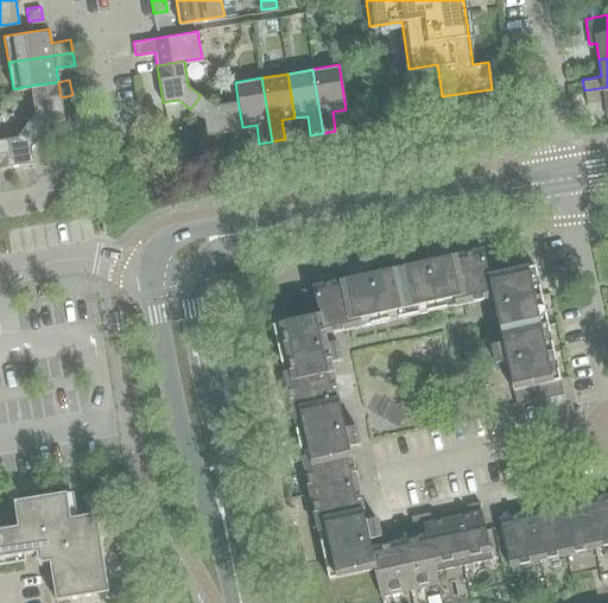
[(61,97),(58,82),(31,86),(35,110),(25,124),(39,134),(49,121),(63,119),(61,97)]
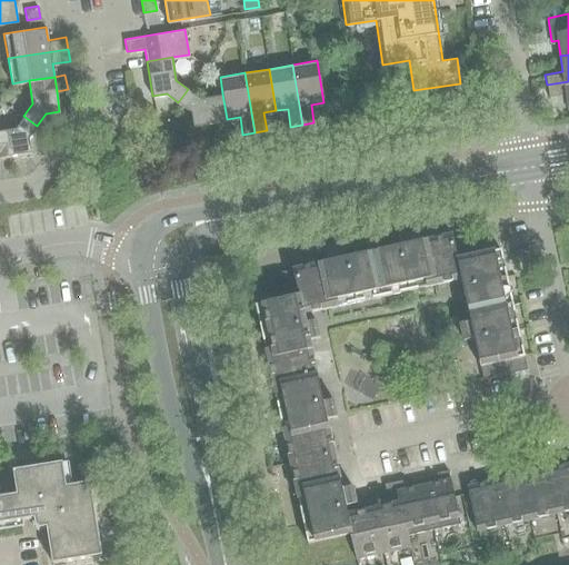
[(568,81),(547,85),(548,95),(566,92),(568,108),(568,107),(568,81)]
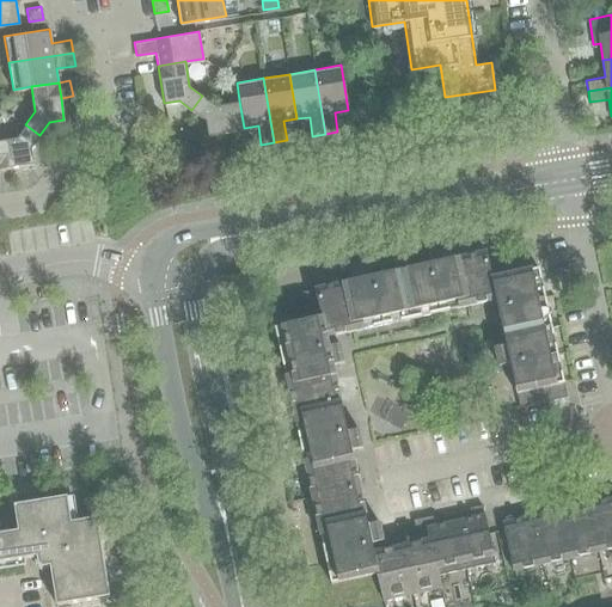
[(244,128),(239,100),(215,104),(202,96),(191,110),(204,118),(207,134),(244,128)]
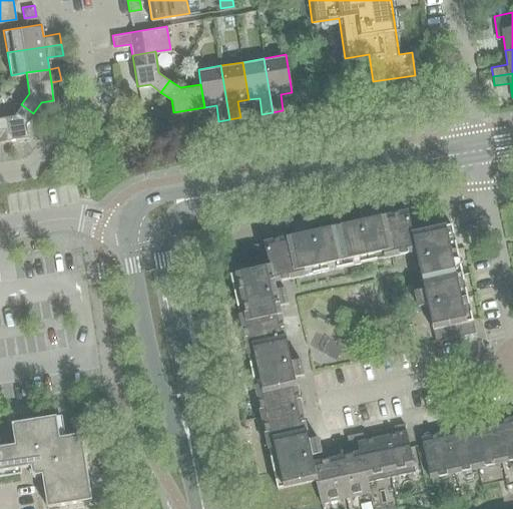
[(0,140),(28,135),(26,123),(33,113),(21,104),(14,114),(0,116),(0,140)]
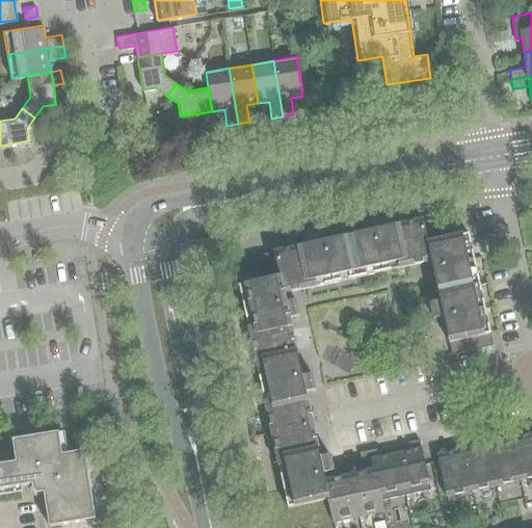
[(387,214),(370,218),(372,228),(322,238),(320,229),(303,233),(306,242),(239,257),(244,281),(283,290),(430,258),(426,240),(427,240),(422,216),(389,223),(387,214)]
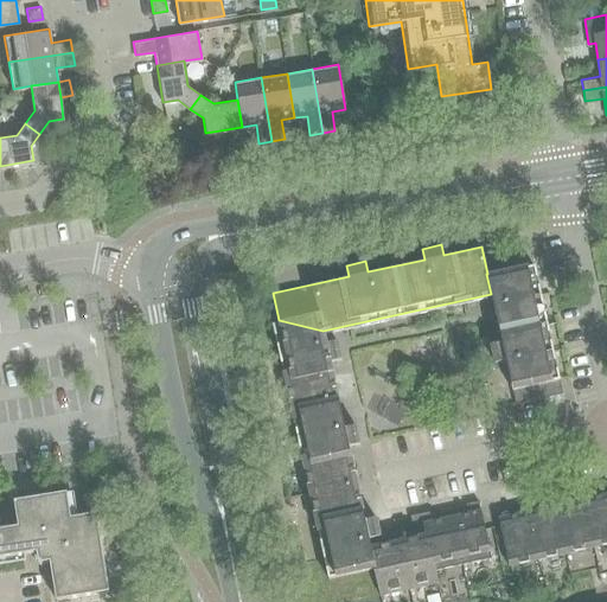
[(500,339),(490,341),(493,360),(504,358),(513,402),(561,391),(534,263),(487,274),(486,274),(491,294),(500,339)]
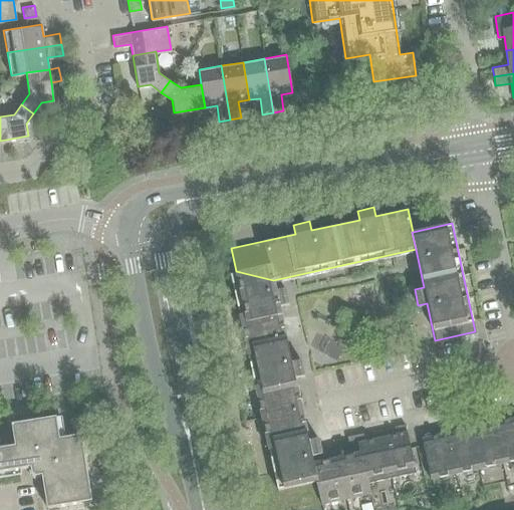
[(280,339),(286,337),(279,304),(288,302),(284,287),(275,289),(273,280),(236,271),(230,273),(263,425),(277,488),(315,479),(317,479),(315,467),(314,461),(313,462),(311,454),(320,452),(317,437),(308,439),(303,416),(294,376),(303,374),(300,358),(291,360),(290,358),(285,360),(280,339)]
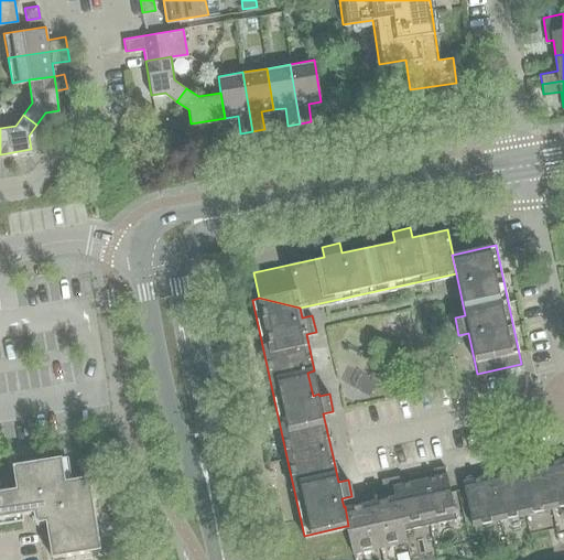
[(563,503),(563,447),(553,450),(557,465),(542,469),(551,506),(563,503)]
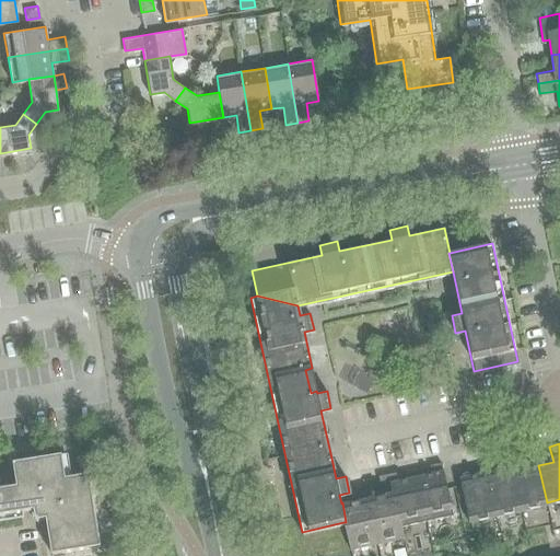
[(61,452),(60,452),(12,460),(16,484),(0,486),(0,512),(33,507),(34,514),(38,517),(45,516),(51,552),(100,544),(88,472),(65,476),(61,452)]
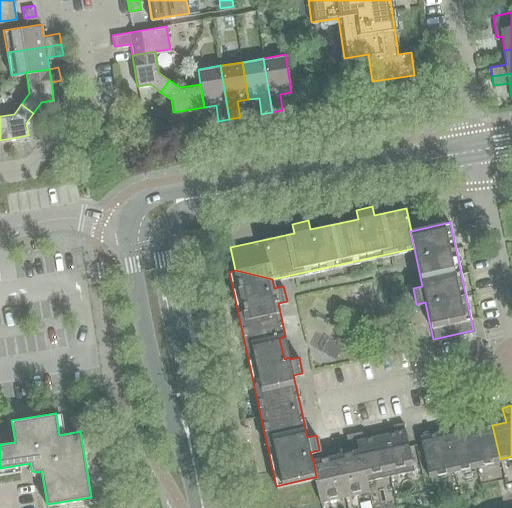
[(478,428),(475,414),(465,416),(476,464),(500,459),(492,425),(478,428)]
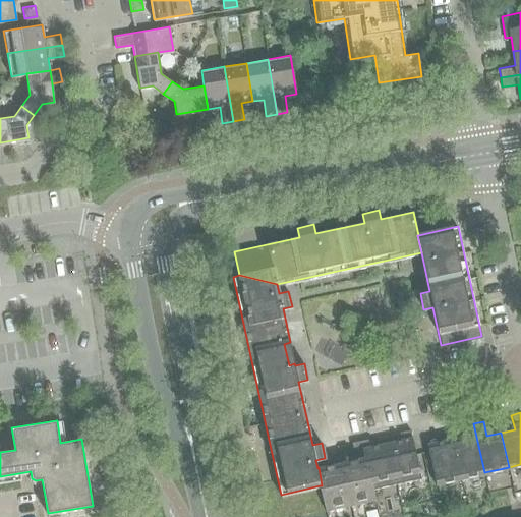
[(484,472),(473,423),(463,425),(467,440),(452,443),(460,477),(484,472)]
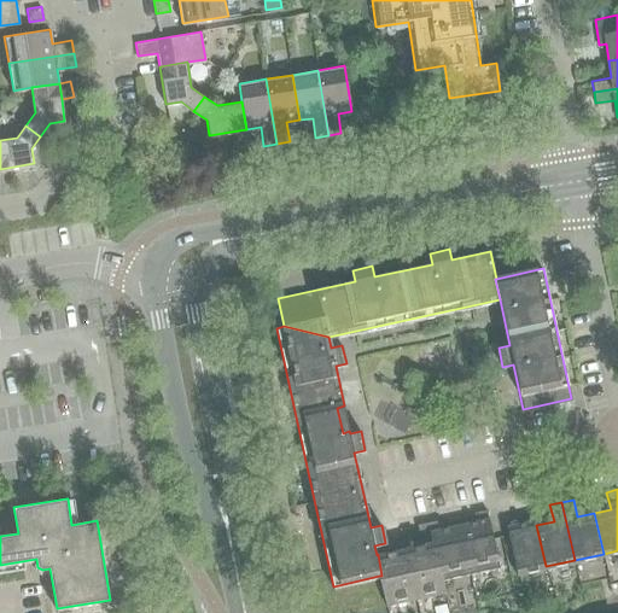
[(499,565),(489,518),(487,507),(473,511),(477,527),(460,531),(470,572),(499,565)]
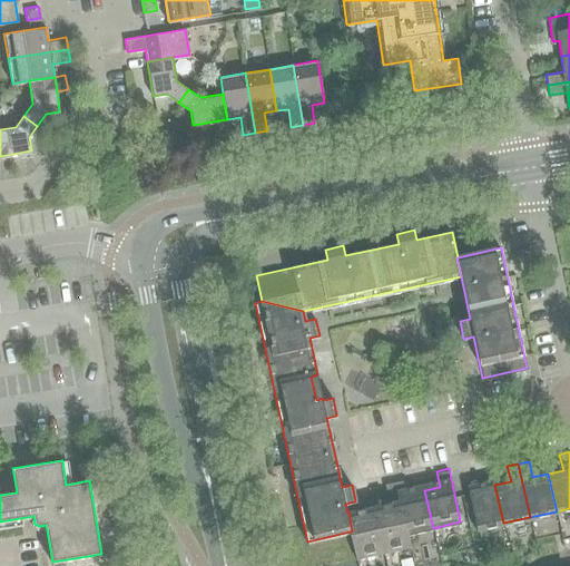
[(408,534),(433,528),(424,490),(409,494),(405,477),(395,480),(406,534),(408,534)]
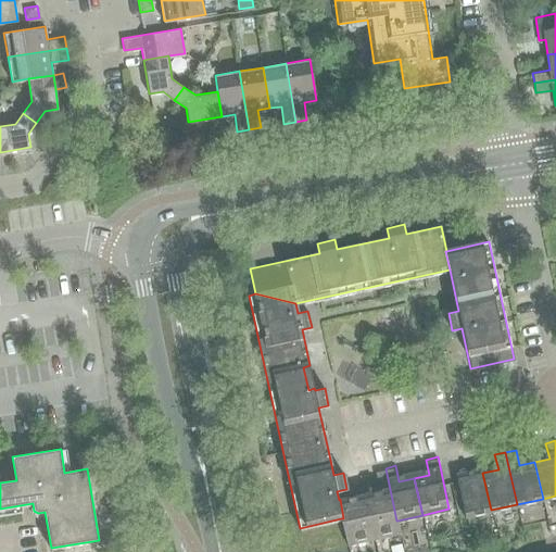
[(375,471),(378,486),(380,497),(366,500),(374,537),(401,531),(397,521),(396,521),(386,468),(375,471)]
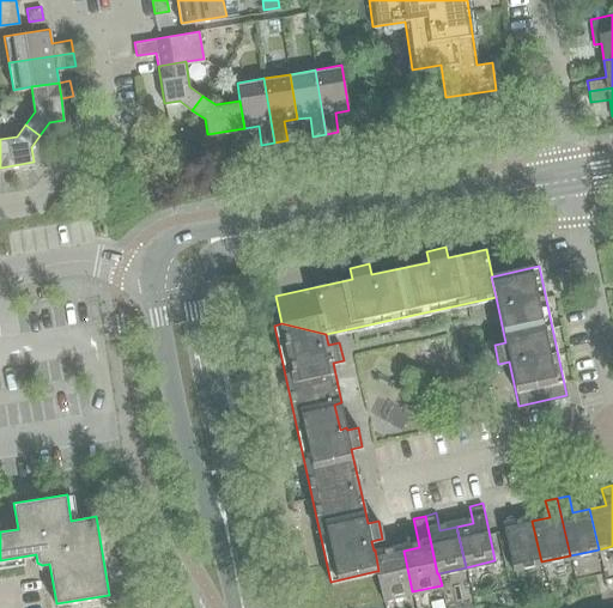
[(503,528),(513,569),(541,561),(532,521),(503,528)]
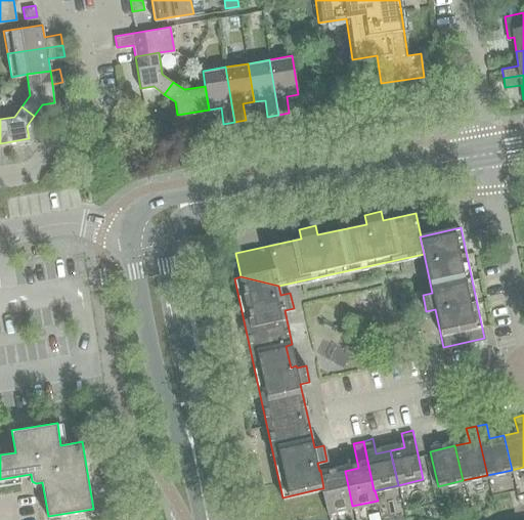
[(326,512),(352,506),(345,471),(321,476),(323,488),(321,488),(326,512)]
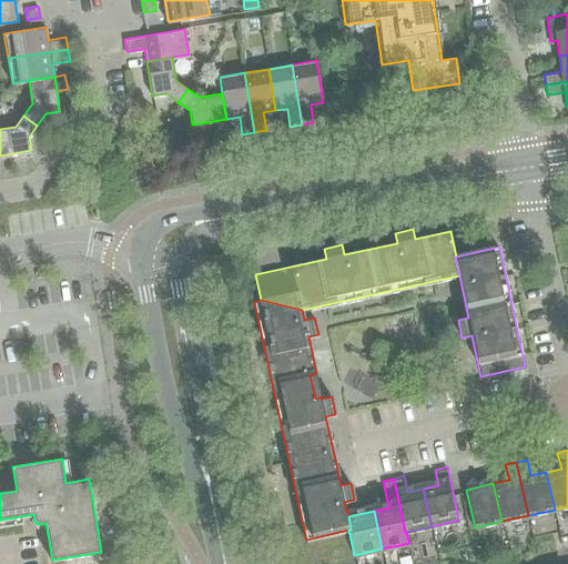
[(398,555),(399,563),(412,563),(409,553),(398,555)]
